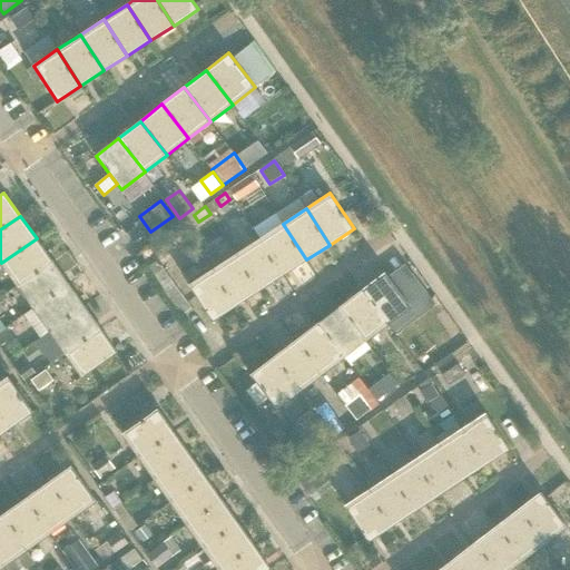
[(259,238),(283,275),(306,259),(283,224),(259,238)]
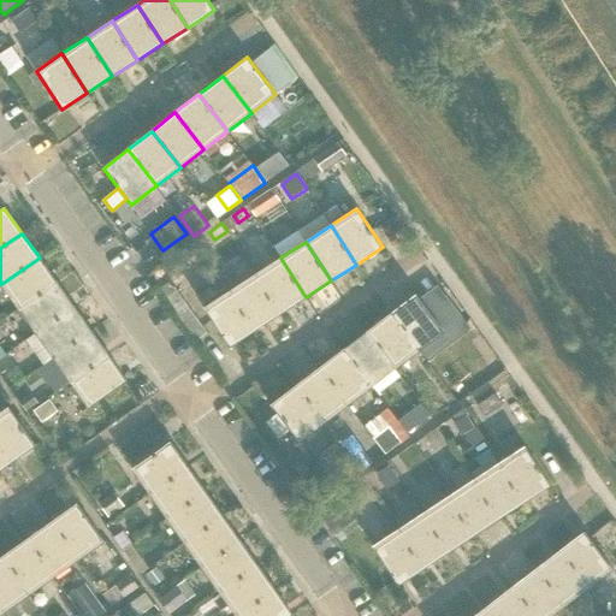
[(40,258),(1,284),(18,309),(57,282),(40,258)]
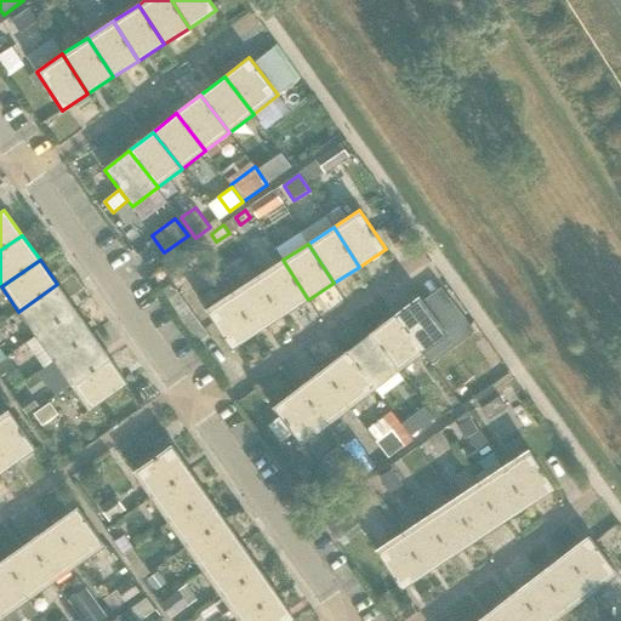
[(257,277),(283,317),(308,300),(283,260),(257,277)]
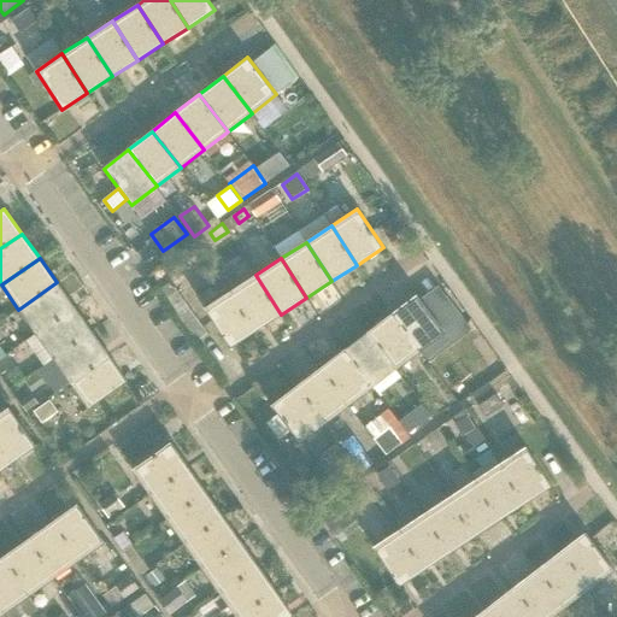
[(253,331),(256,330),(230,292),(219,275),(194,292),(230,347),(253,331)]
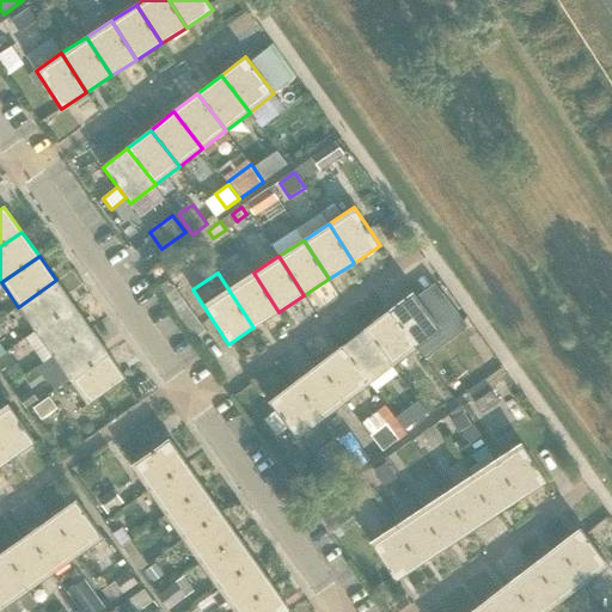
[(228,289),(254,328),(279,312),(254,273),(228,289)]
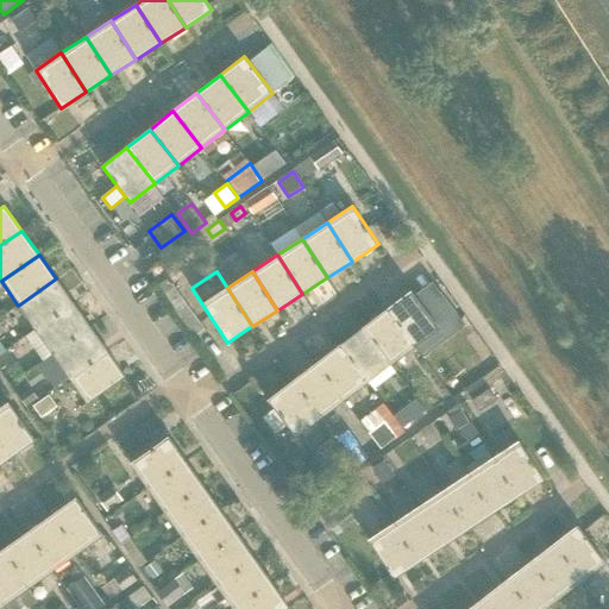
[(56,278),(18,306),(36,330),(74,303),(56,278)]
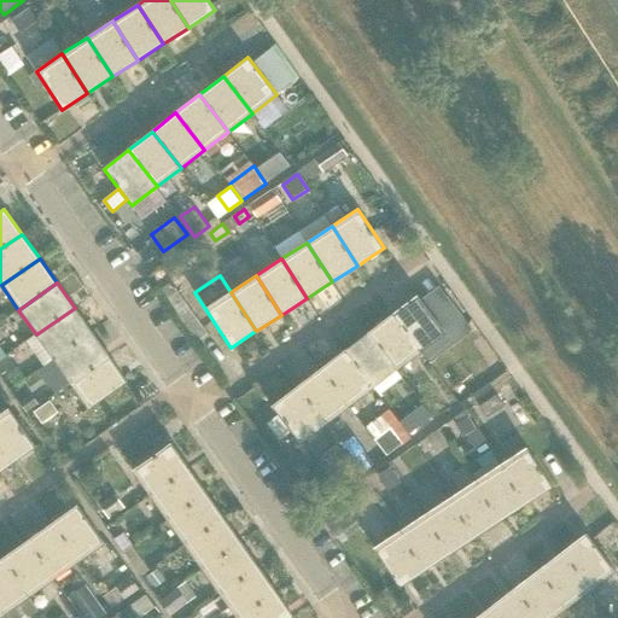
[(417,296),(392,314),(421,351),(445,332),(454,343),(472,330),(464,320),(449,298),(430,312),(417,296)]
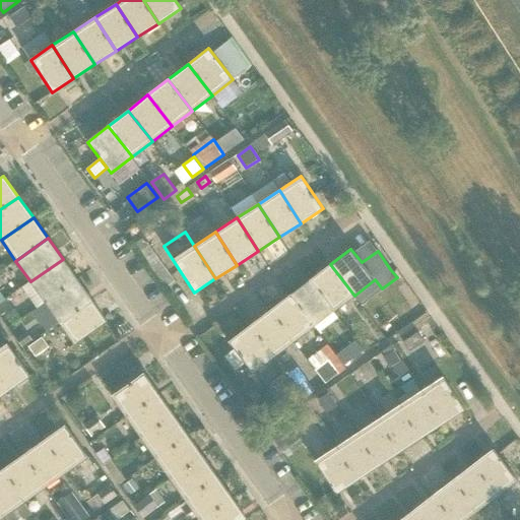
[(63,259),(30,281),(45,303),(77,279),(63,259)]
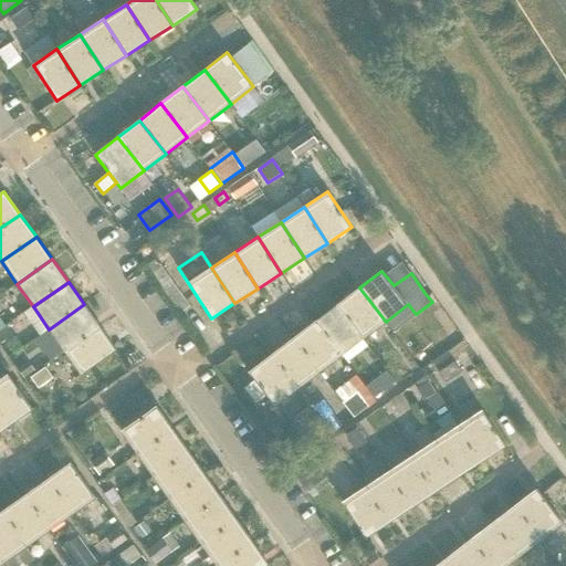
[(174,283),(164,291),(180,314),(190,307),(174,283)]
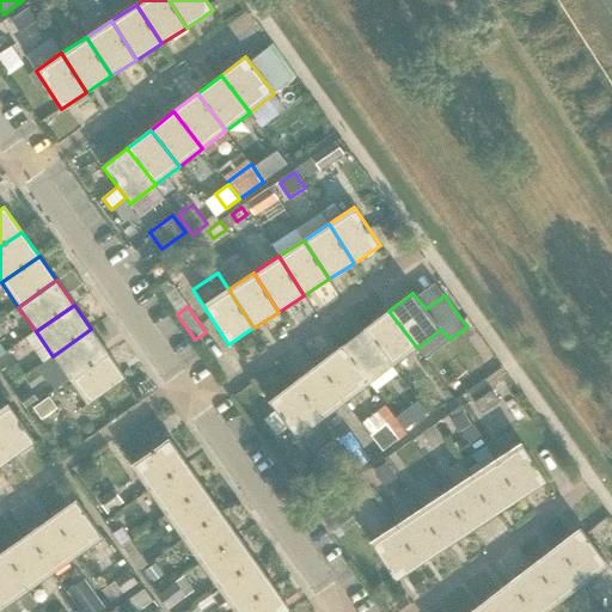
[(365,329),(393,366),(417,348),(389,311),(365,329)]
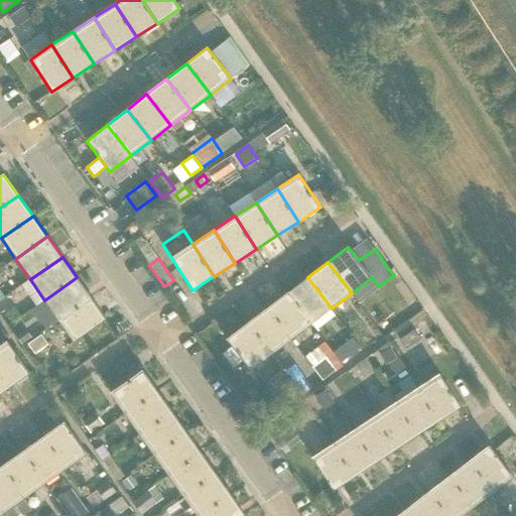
[(77,277),(44,300),(59,320),(92,298),(77,277)]
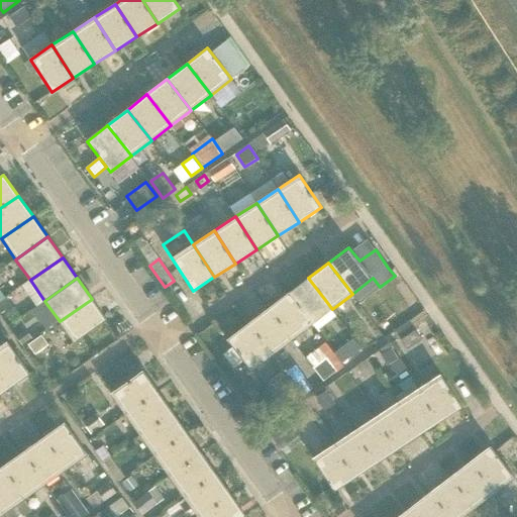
[(288,293),(312,324),(332,309),(308,278),(288,293)]
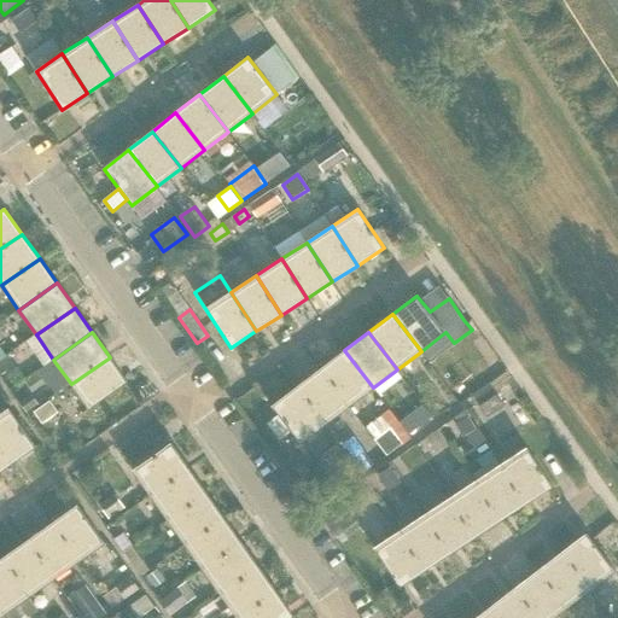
[(321,369),(349,406),(373,388),(344,350),(321,369)]
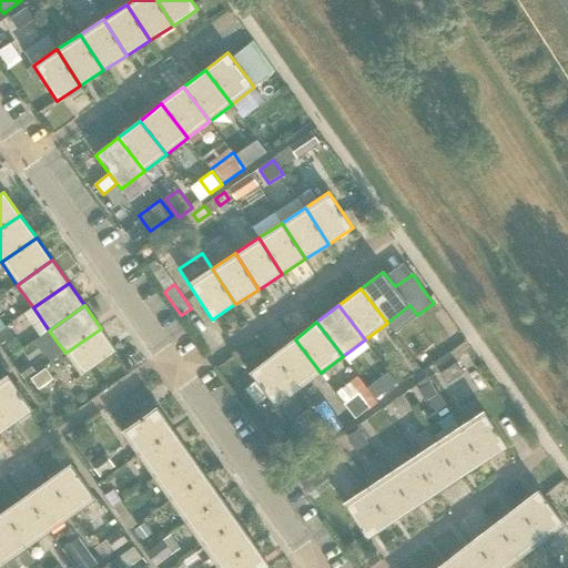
[(101,328),(66,353),(82,376),(117,351),(101,328)]
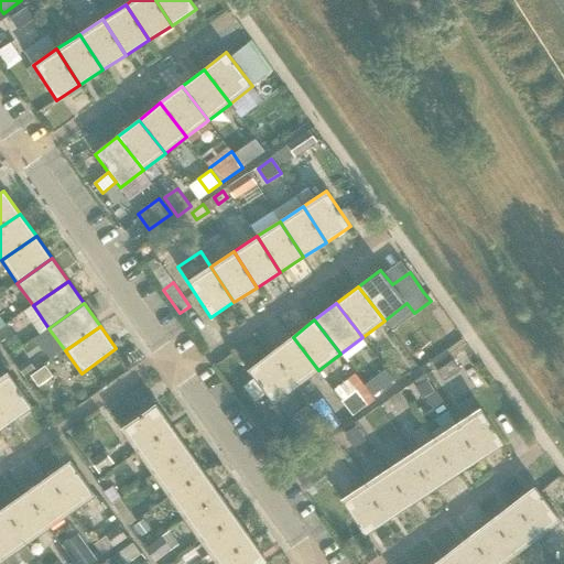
[(271,354),(296,388),(318,370),(293,337),(271,354)]
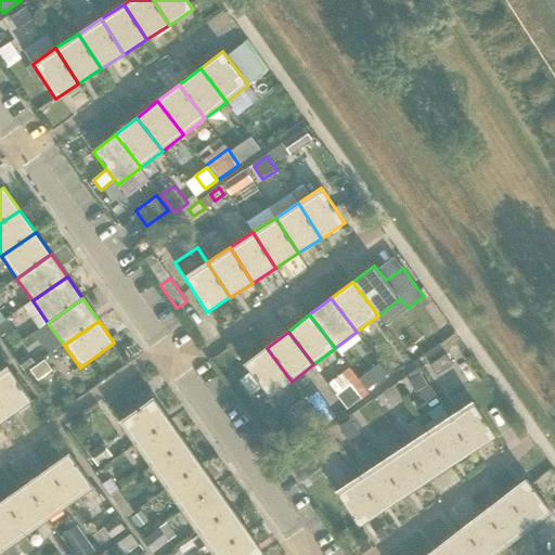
[(267,348),(244,365),(270,398),(292,382),(267,348)]
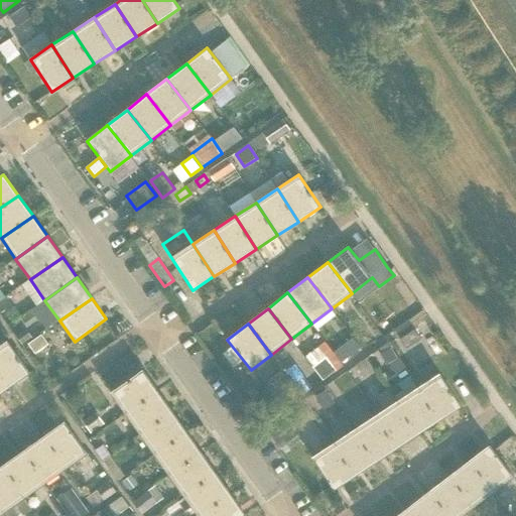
[(415,329),(400,339),(406,348),(421,338),(415,329)]
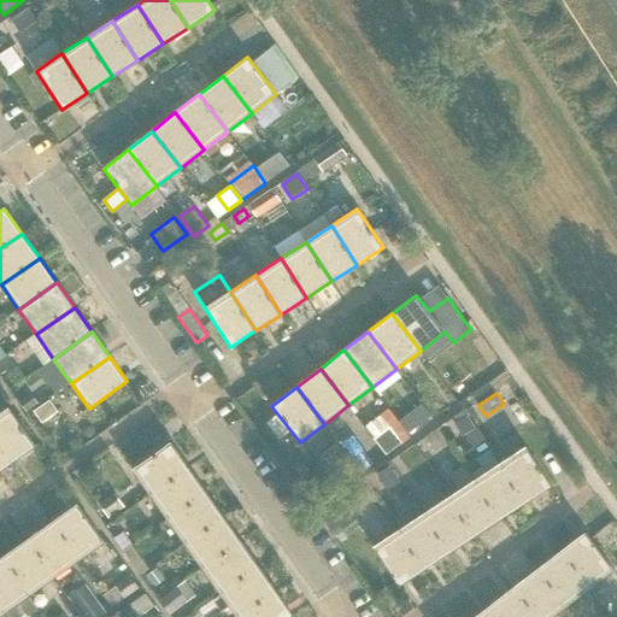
[(50,400),(34,411),(41,423),(58,412),(50,400)]
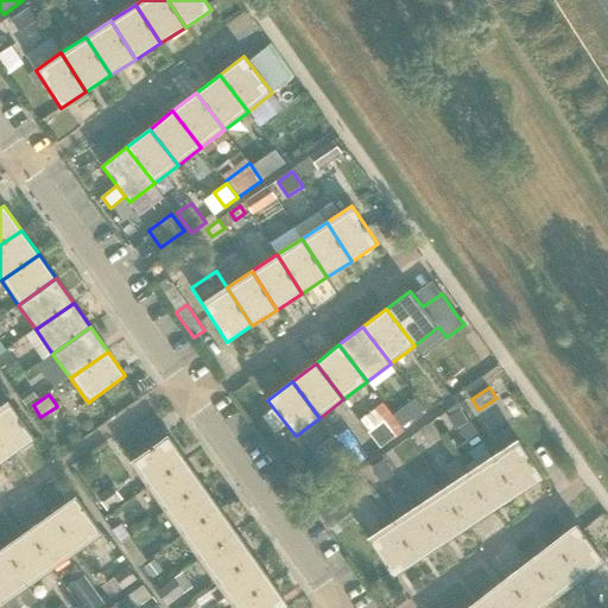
[(416,398),(405,406),(415,418),(425,410),(416,398)]
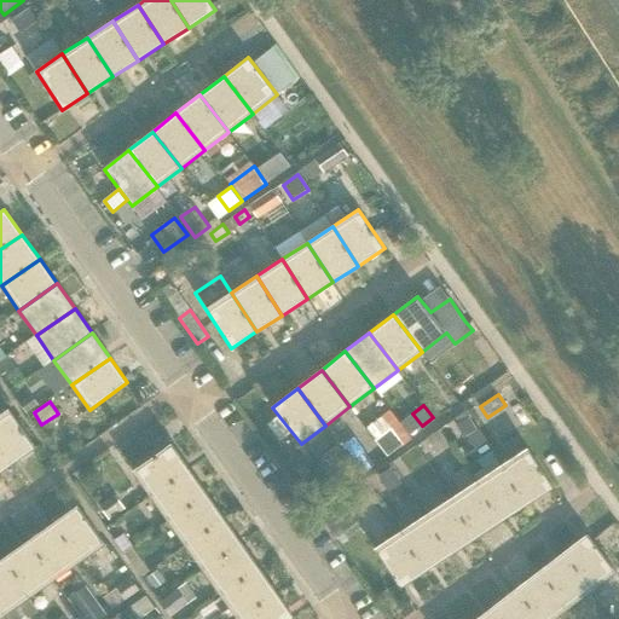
[(0,415),(0,451),(10,466),(35,447),(9,409),(0,415)]
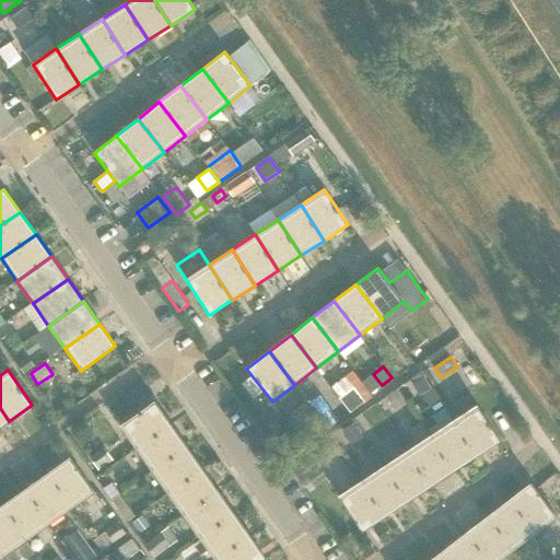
[(398,389),(386,398),(395,409),(406,401),(398,389)]
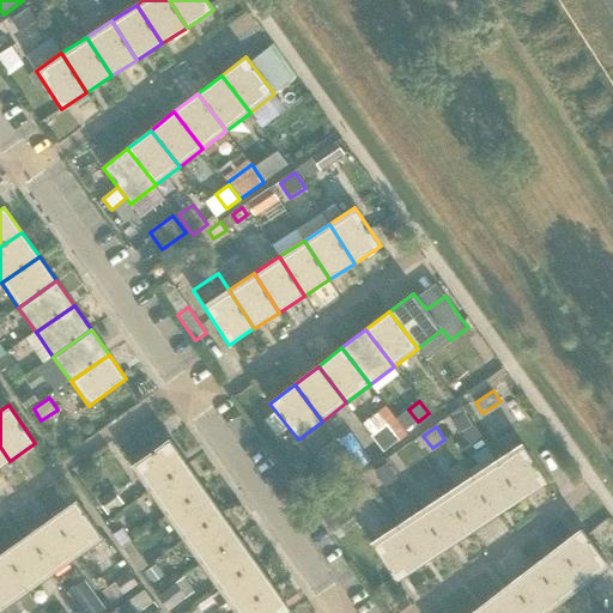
[(350,434),(338,442),(350,457),(360,449),(350,434)]
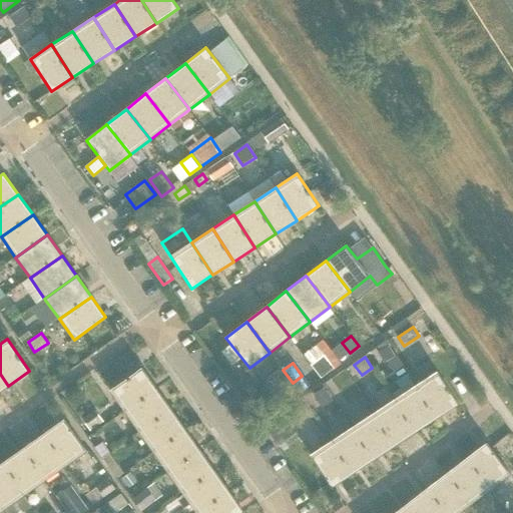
[(156,389),(141,368),(110,391),(125,412),(156,389)]
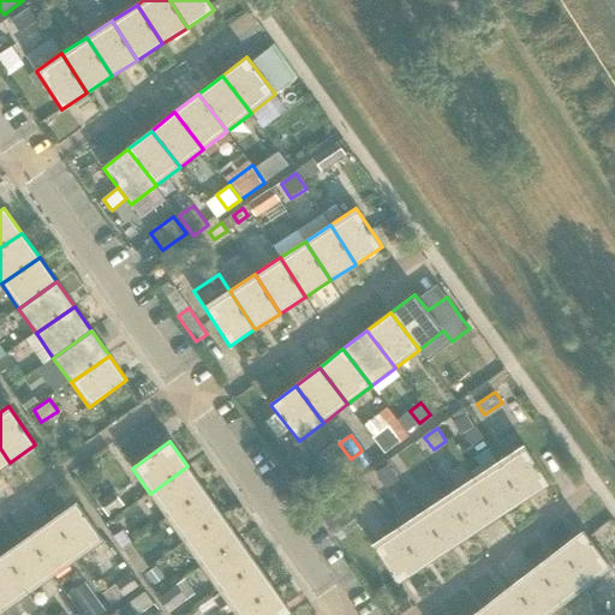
[(523,447),(496,464),(521,502),(548,485),(523,447)]
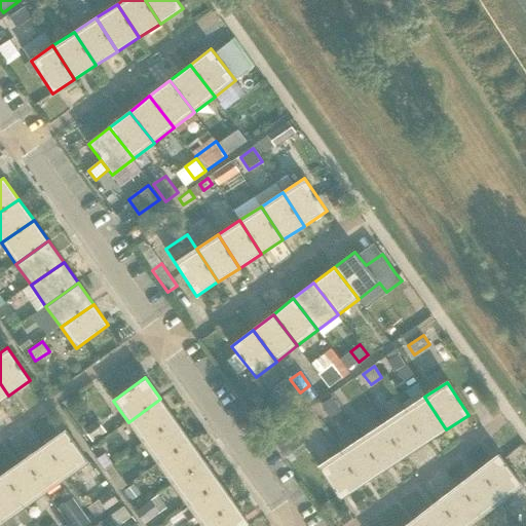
[(0,401),(8,396),(0,383),(0,401)]
